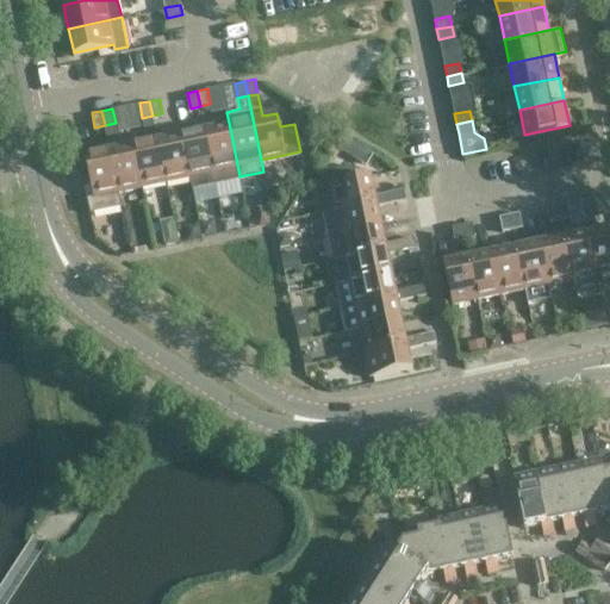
[(105,125),(110,148),(122,204),(119,190),(142,185),(134,143),(120,147),(116,123),(105,125)]
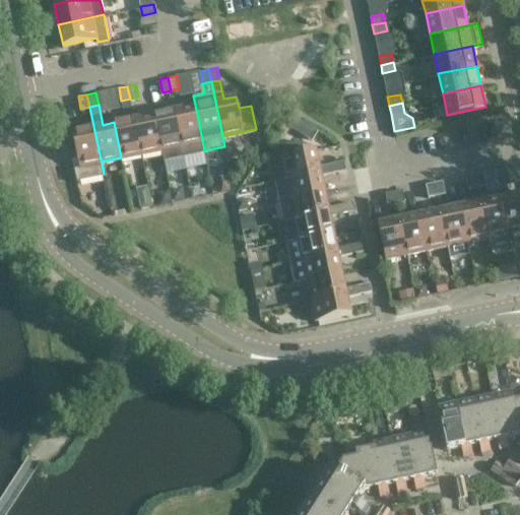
[(195,105),(175,110),(184,154),(204,150),(195,105)]
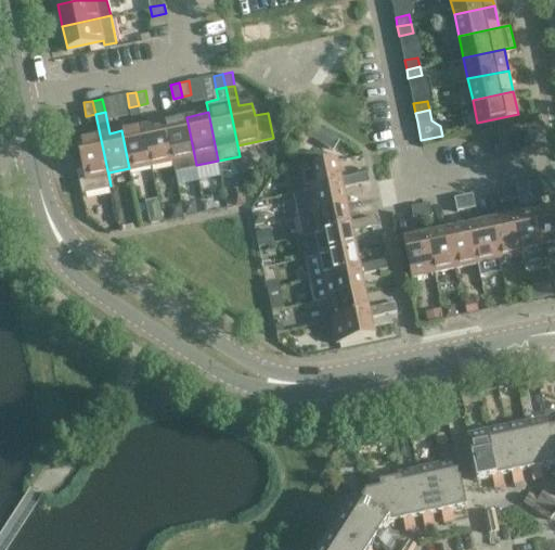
[(175,169),(196,165),(186,117),(165,122),(172,160),(175,169)]
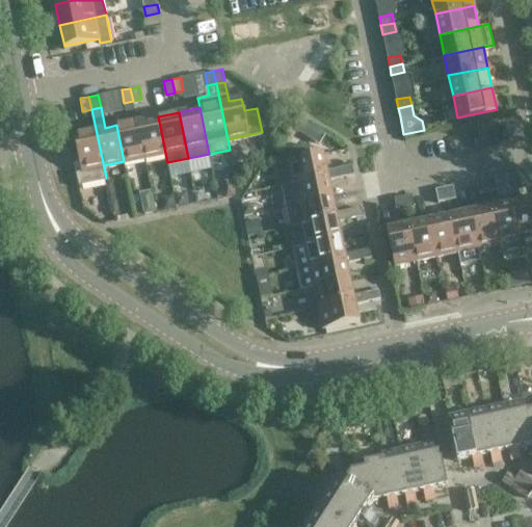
[(158,116),(137,121),(144,157),(165,153),(158,116)]
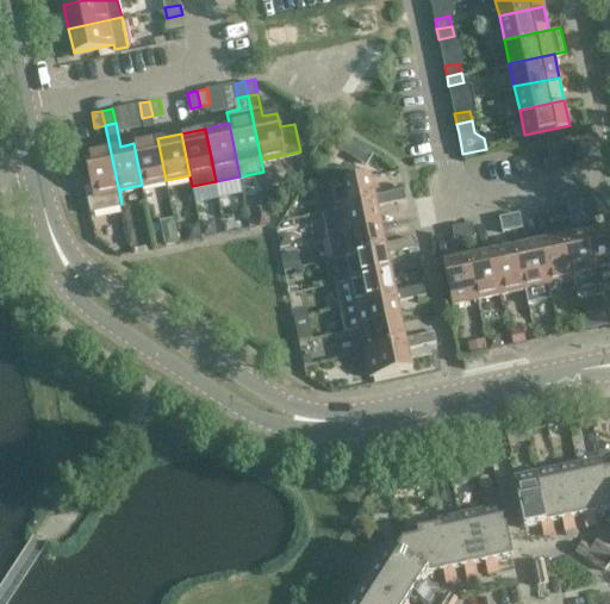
[(142,185),(166,180),(157,138),(134,143),(142,185)]
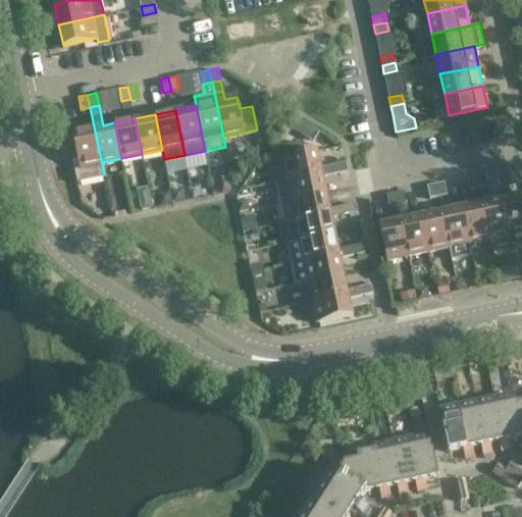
[(94,126),(72,132),(80,166),(74,167),(76,181),(104,174),(94,126)]
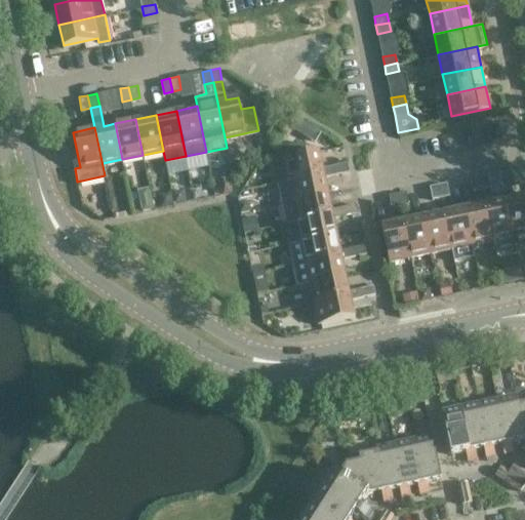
[(323,170),(324,174),(336,172),(335,163),(322,165),(319,150),(307,152),(305,140),(281,145),(288,178),(323,170)]
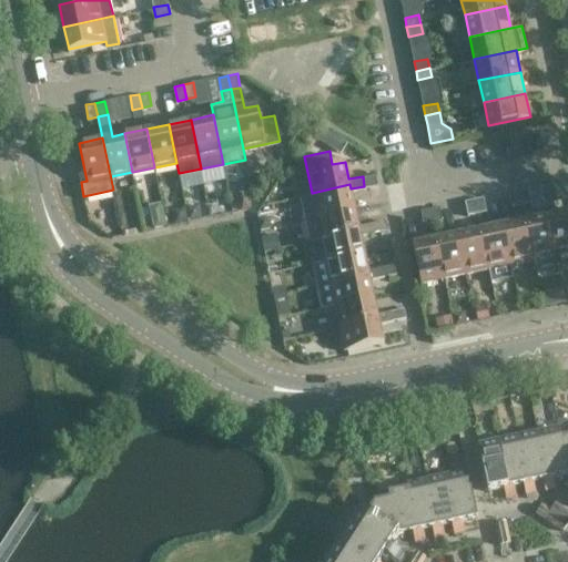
[(363,176),(364,186),(377,183),(376,173),(363,176)]
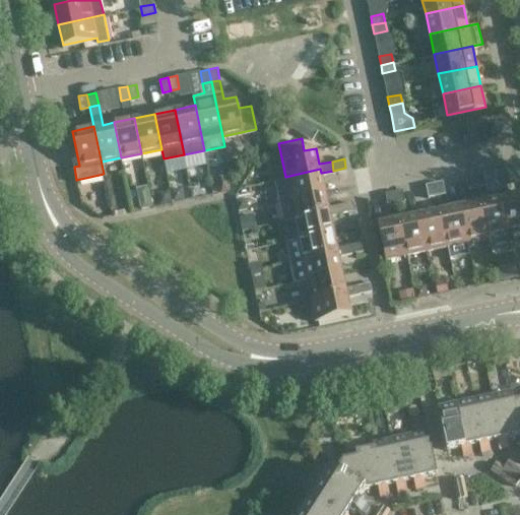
[(518,177),(516,164),(507,166),(510,178),(518,177)]
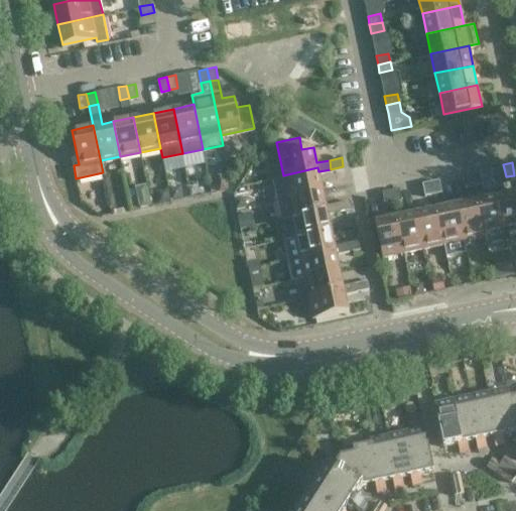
[(321,187),(318,171),(317,167),(283,175),(273,177),(277,198),(278,198),(321,187)]
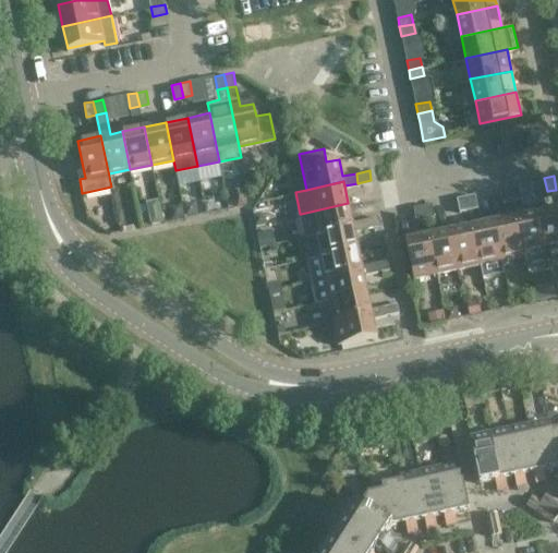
[(509,185),(512,199),(521,196),(518,183),(509,185)]
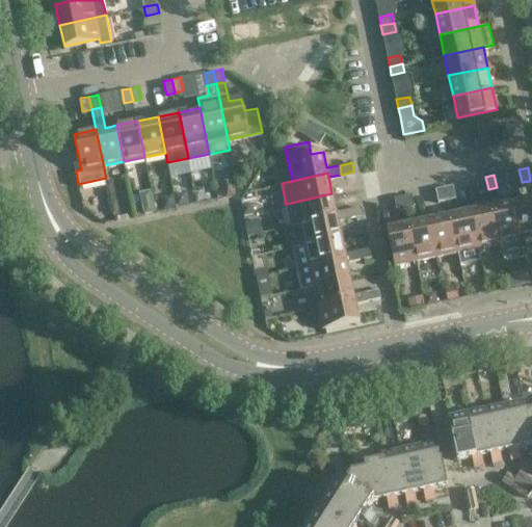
[(485,177),(477,179),(479,191),(488,189),(485,177)]
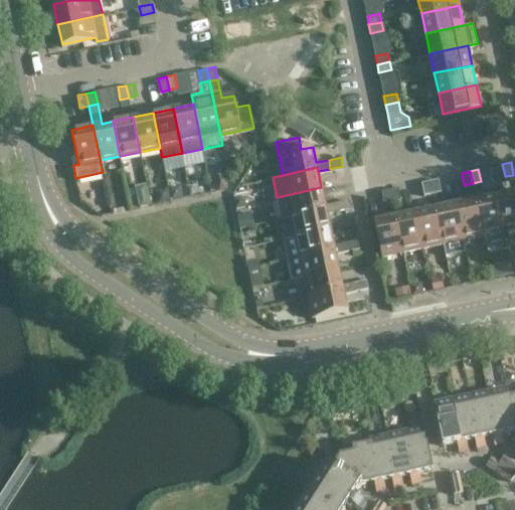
[(430,179),(433,192),(442,190),(439,177),(430,179)]
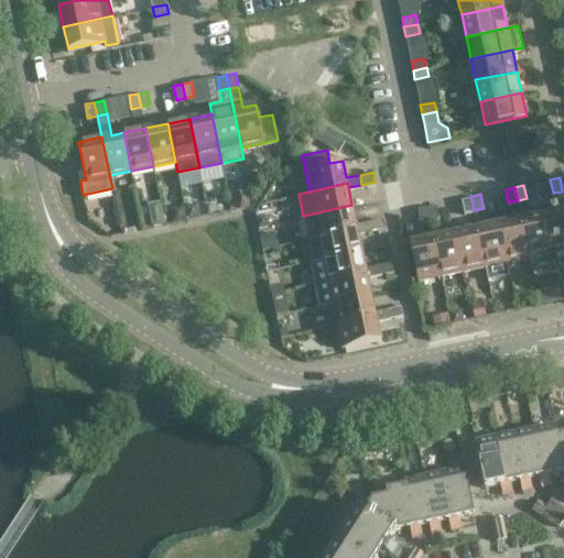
[(470,196),(462,198),(465,211),(474,210),(470,196)]
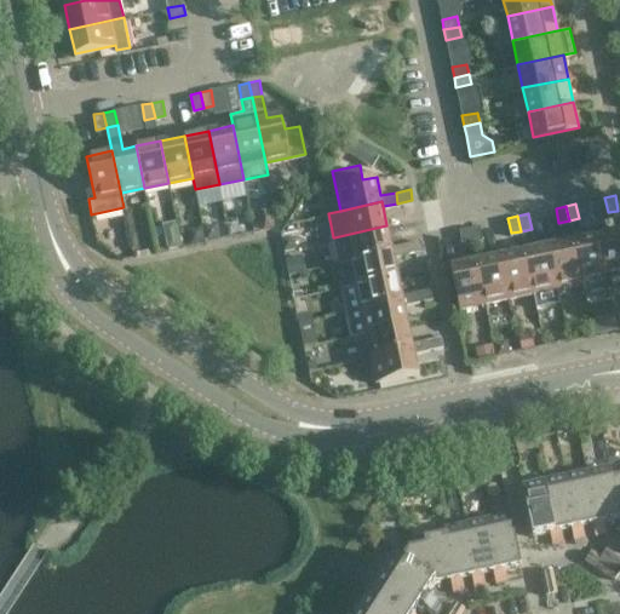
[(483,239),(480,224),(469,227),(472,241),(483,239)]
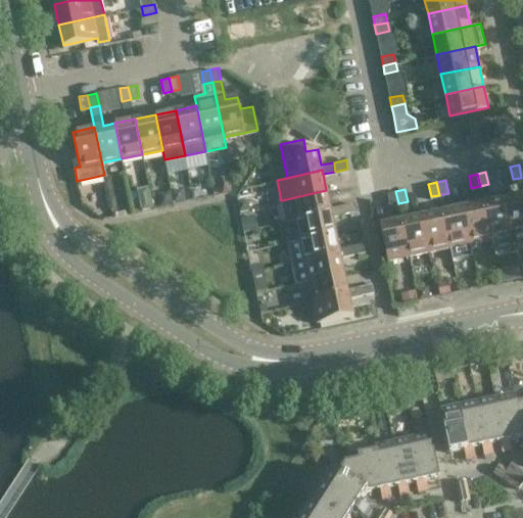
[(344,212),(342,203),(330,205),(326,190),(282,200),(287,221),(295,219),(331,210),(332,215),(344,212)]
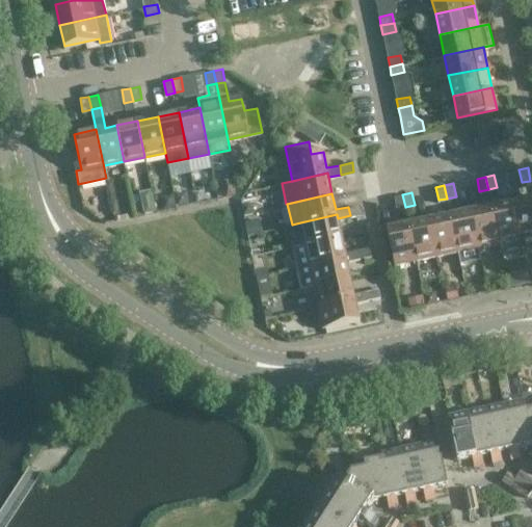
[(402,194),(394,196),(397,209),(405,207),(402,194)]
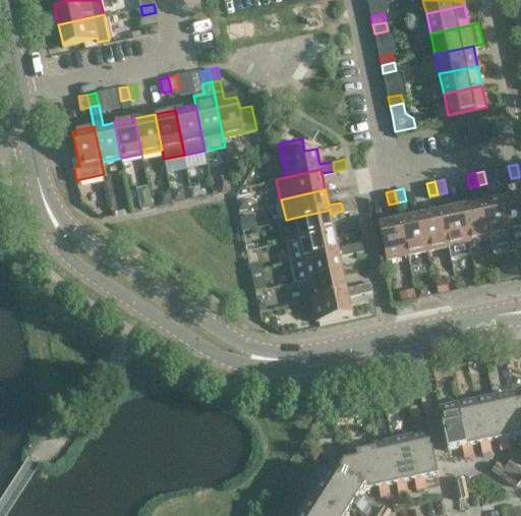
[(520,191),(502,196),(509,232),(520,229),(520,191)]
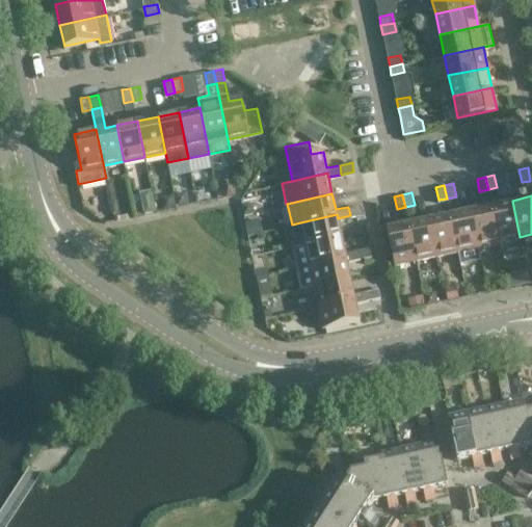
[(491,205),(499,241),(520,237),(512,201),(491,205)]
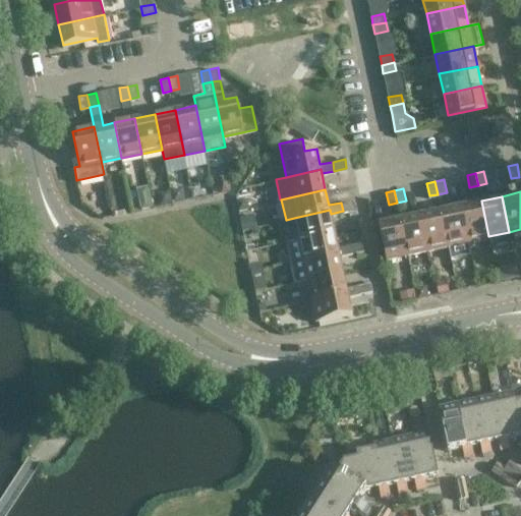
[(353,199),(341,203),(343,211),(355,209),(353,199)]
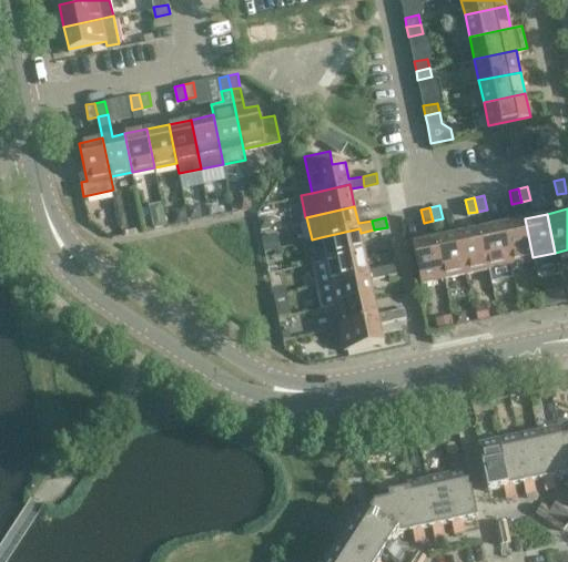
[(525,218),(503,223),(510,262),(533,257),(525,218)]
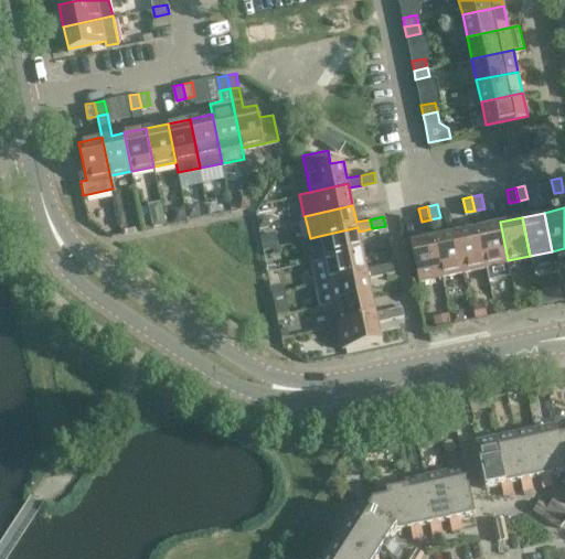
[(508,260),(500,222),(478,226),(486,265),(489,278),(511,273),(508,260)]
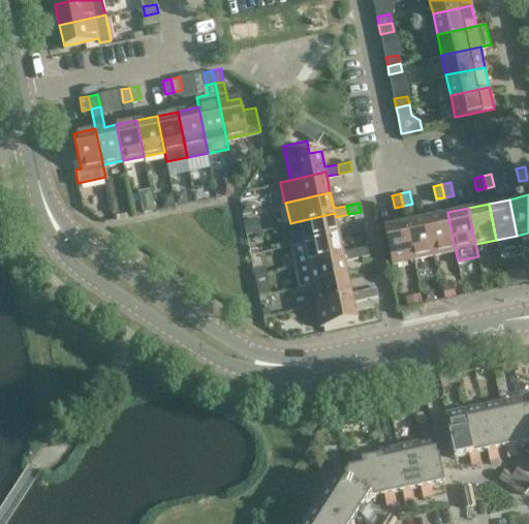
[(427,217),(434,253),(455,248),(447,212),(427,217)]
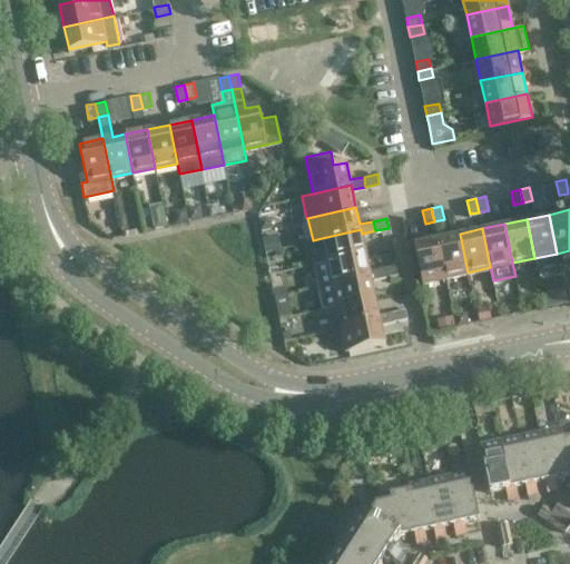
[(361,229),(322,238),(326,260),(365,251),(362,234),(361,229)]
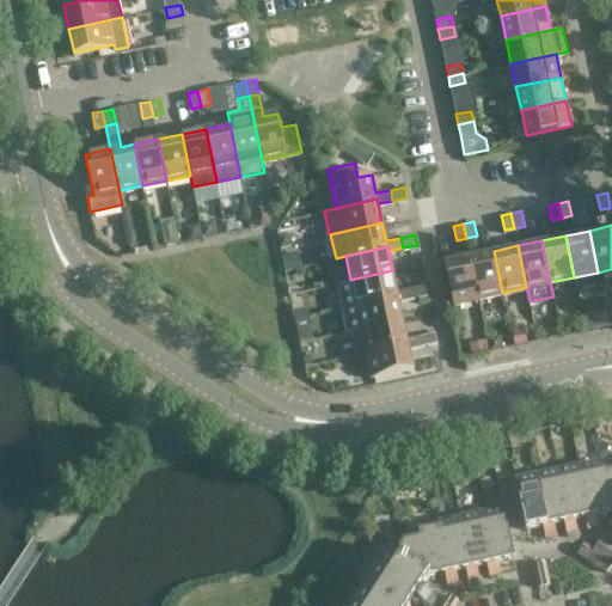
[(502,293),(494,251),(470,256),(478,298),(502,293)]
